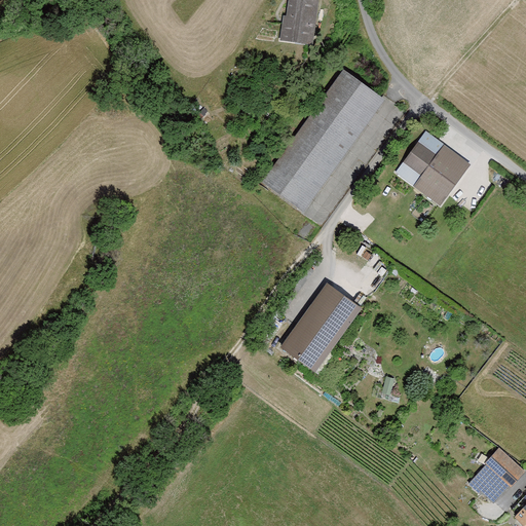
[(320,0),(288,0),(282,40),(313,45),(320,0)]
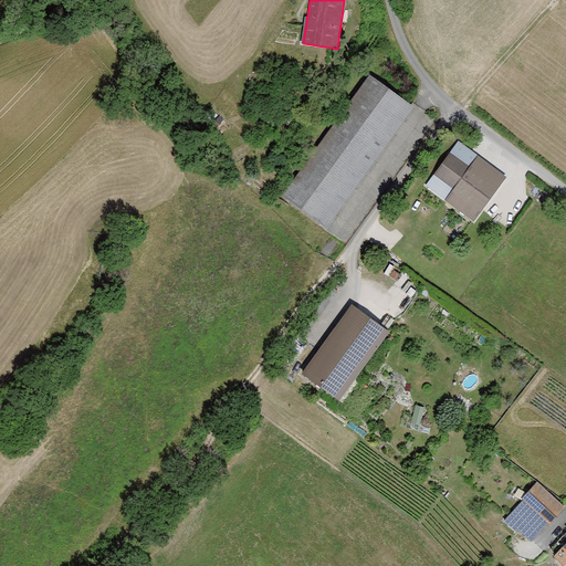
[(324,228),(411,106),(405,102),(366,74),(296,170),(279,195),(324,228)]
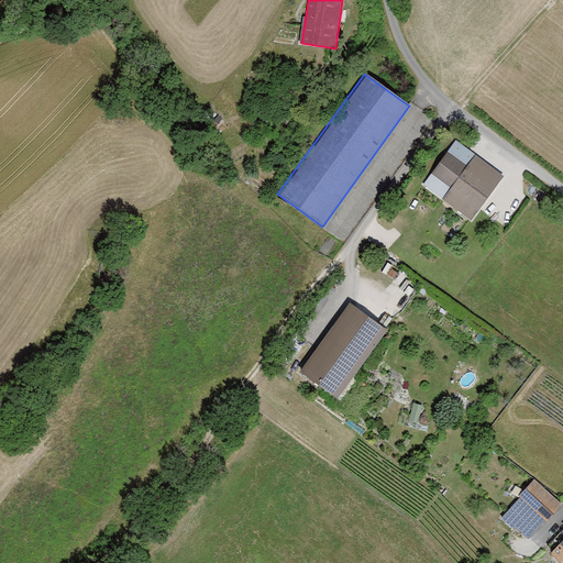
[(504,177),(452,139),(419,183),(471,221),(504,177)]
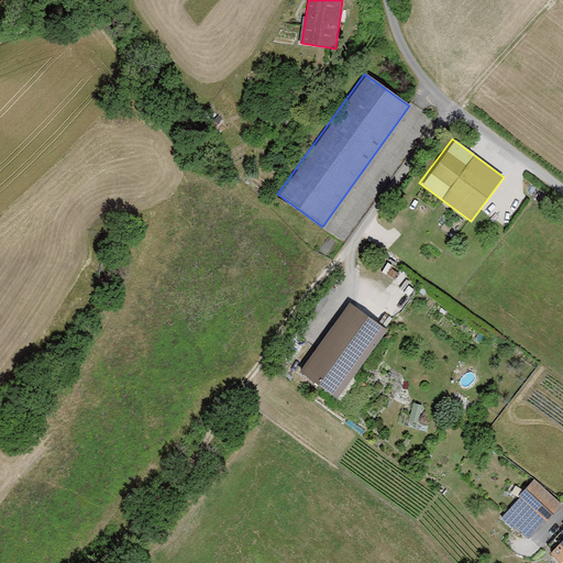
[(387,330),(350,304),(301,373),(339,399),(387,330)]
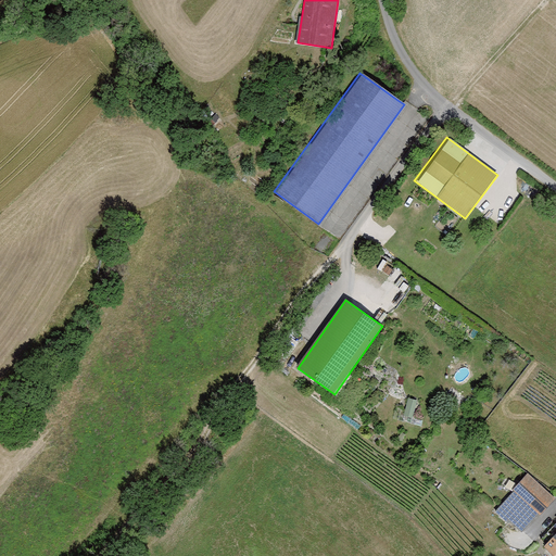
[(554,497),(526,475),(496,509),(525,532),(554,497)]
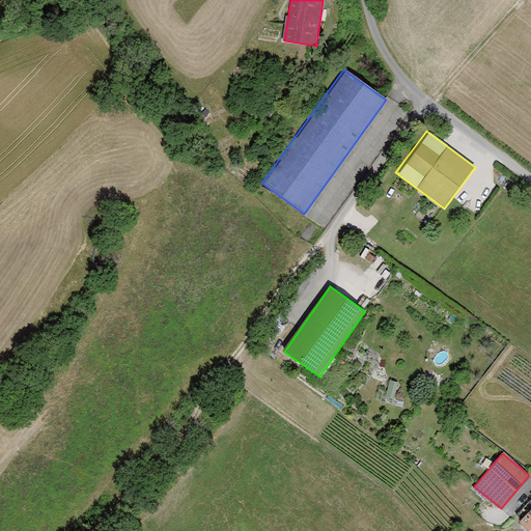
[(530,508),(522,521),(530,528),(530,508)]
